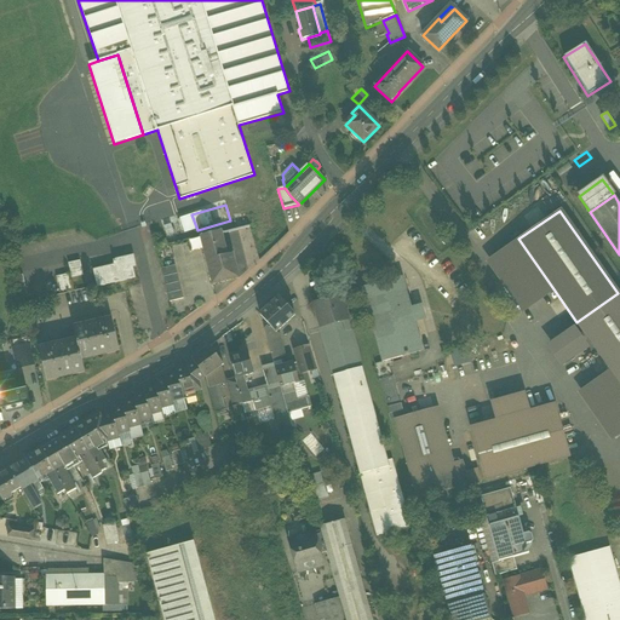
[(206,260),(228,256),(225,247),(222,231),(200,237),(206,260)]
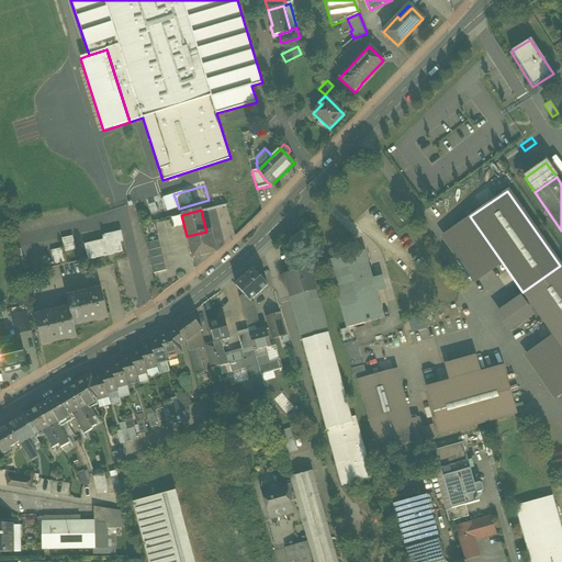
[(445,234),(475,279),(501,260),(470,216),(445,234)]
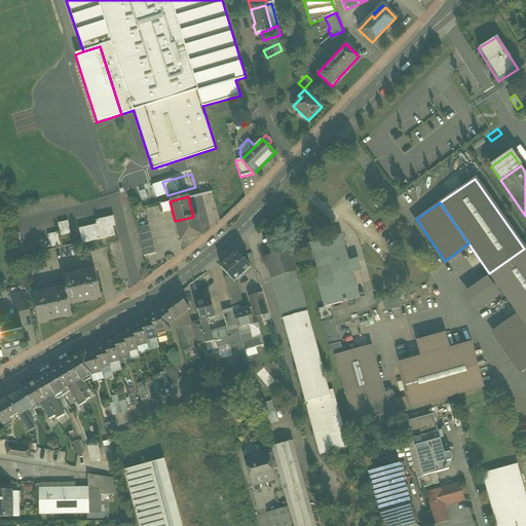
[(202,236),(196,216),(193,217),(175,221),(180,241),(202,236)]
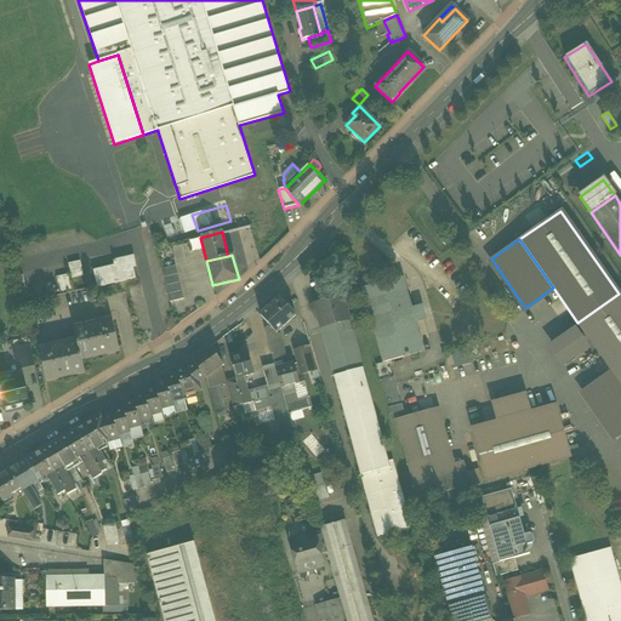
[(93,272),(97,288),(135,279),(131,262),(135,262),(134,257),(115,261),(115,263),(115,266),(93,272)]
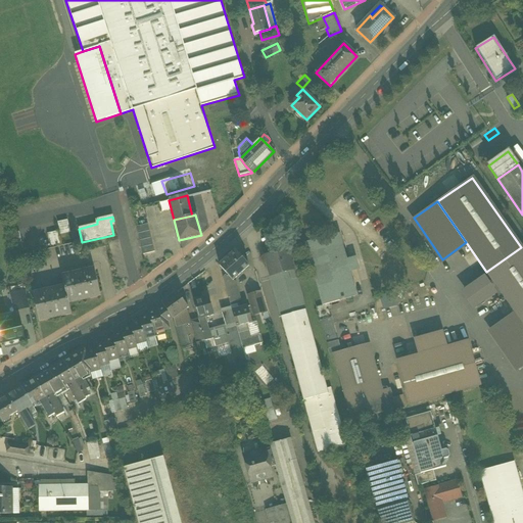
[(67,220),(58,223),(60,235),(70,232),(67,220)]
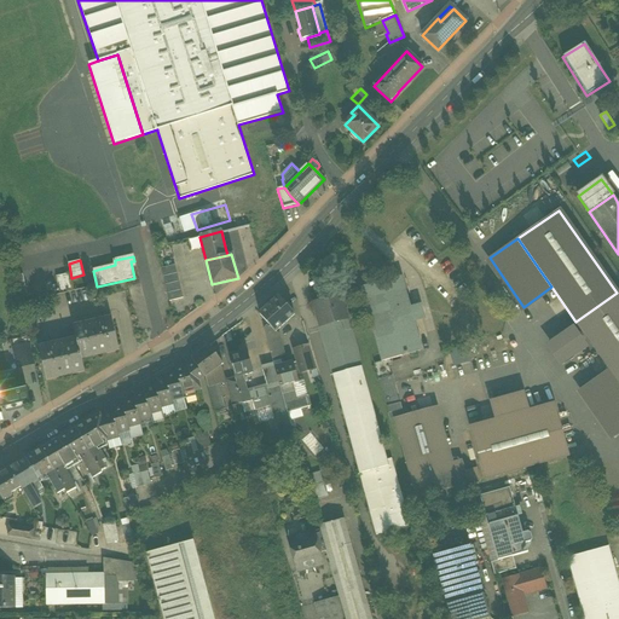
[(161,268),(169,301),(184,299),(175,265),(161,268)]
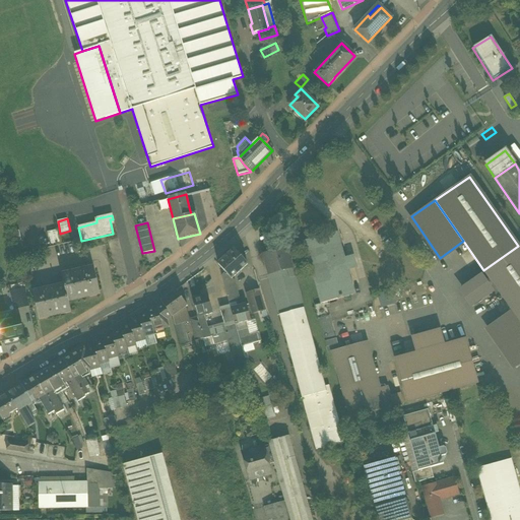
[(57,230),(48,233),(51,245),(60,243),(57,230)]
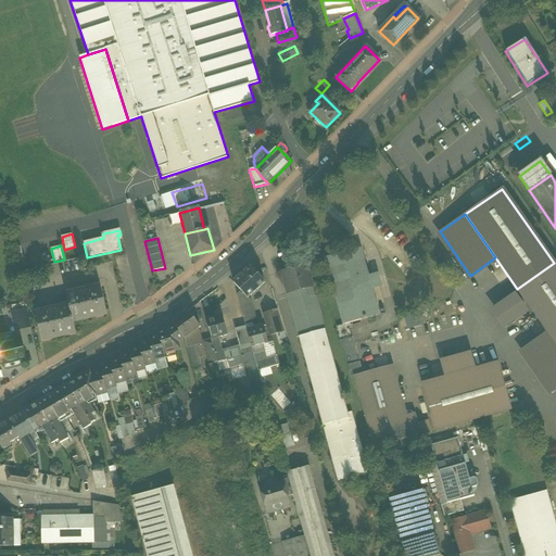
[(327,261),(345,325),(378,316),(369,288),(367,279),(359,251),(327,261)]
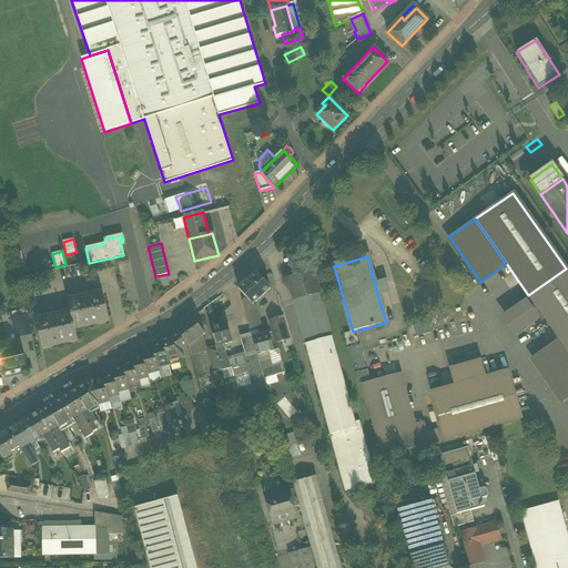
[(313,272),(316,283),(326,281),(323,269),(323,266),(312,270),(313,272)]
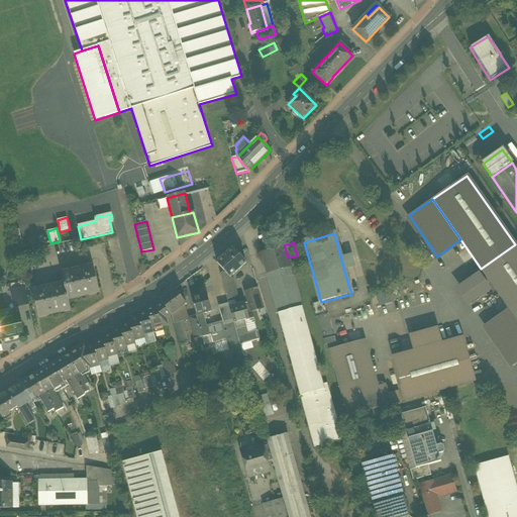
[(516,246),(515,244),(481,269),(509,308),(516,320),(516,246)]
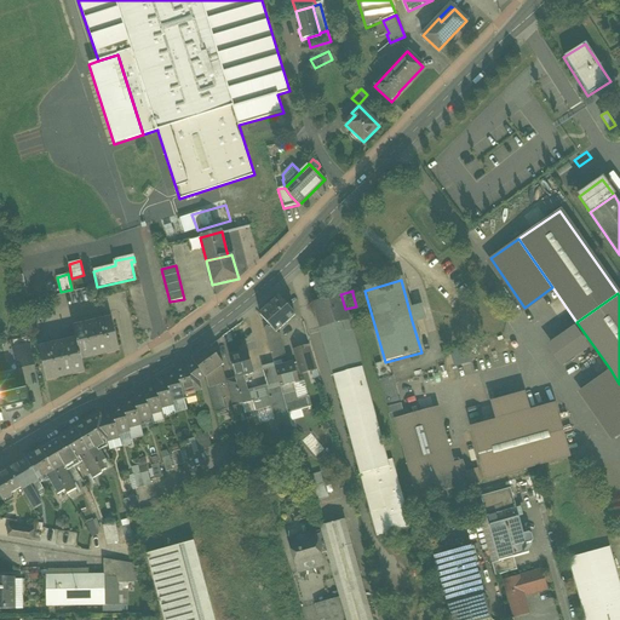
[(314,304),(320,328),(349,320),(345,309),(342,297),(314,304)]
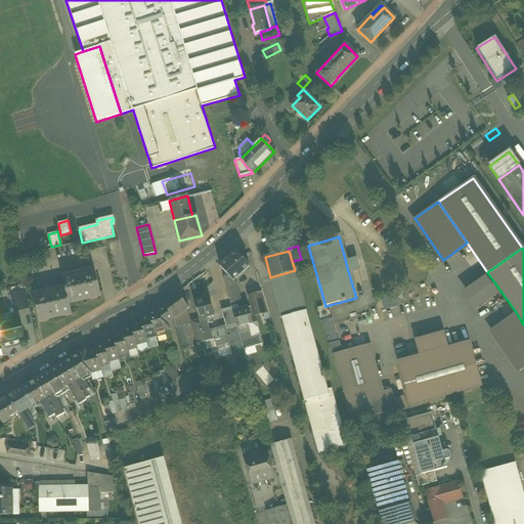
[(227,274),(233,281),(249,267),(235,252),(220,266),(227,274)]
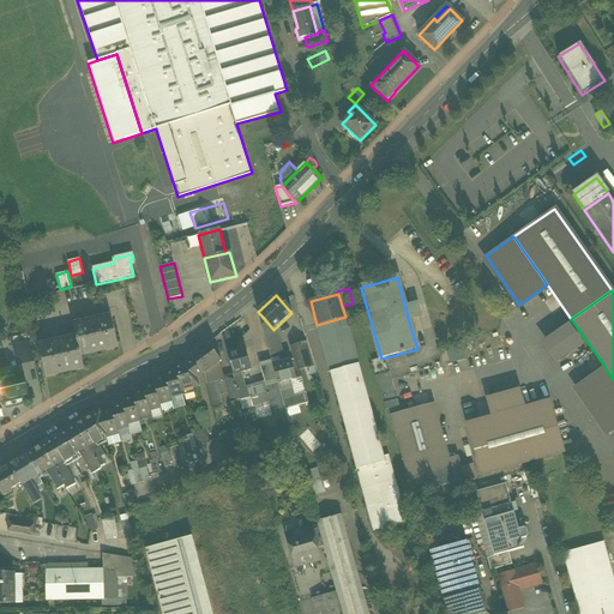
[(38,344),(46,378),(84,369),(82,356),(100,353),(119,348),(110,315),(92,319),(73,324),(76,336),(38,344)]
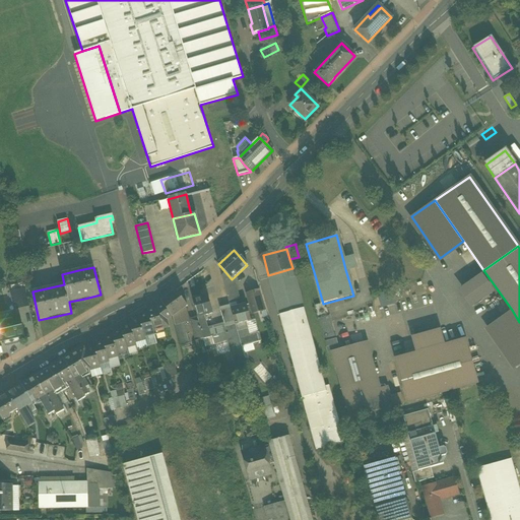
[(302,398),(326,392),(325,387),(314,346),(293,268),(268,275),(269,276),(302,398)]
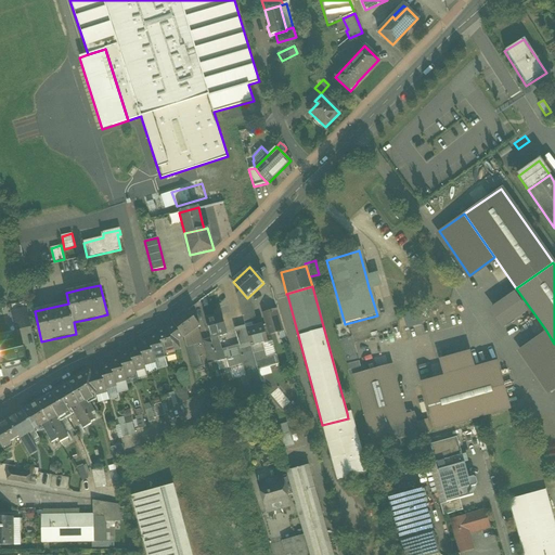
[(236,295),(239,302),(250,300),(247,298),(241,291),(236,295)]
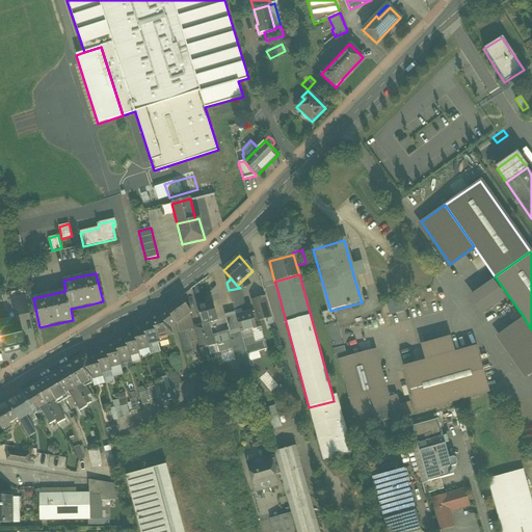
[(466,299),(477,316),(500,300),(488,284),(466,299)]
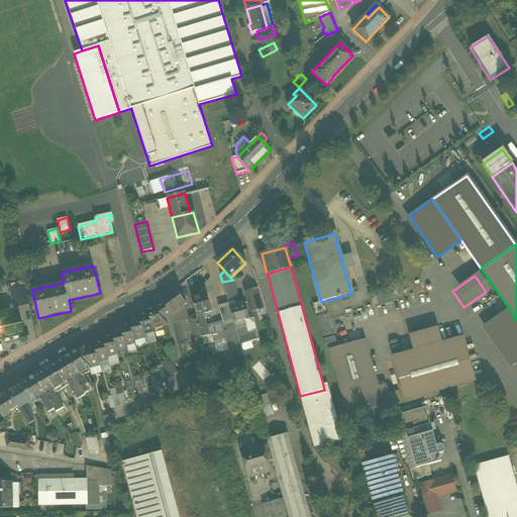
[(222,282),(225,294),(236,291),(233,280),(222,282)]
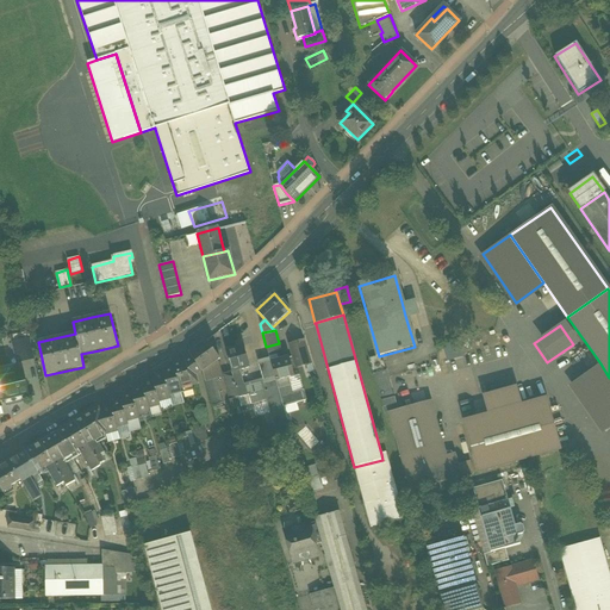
[(30,338),(12,342),(17,363),(35,359),(30,338)]
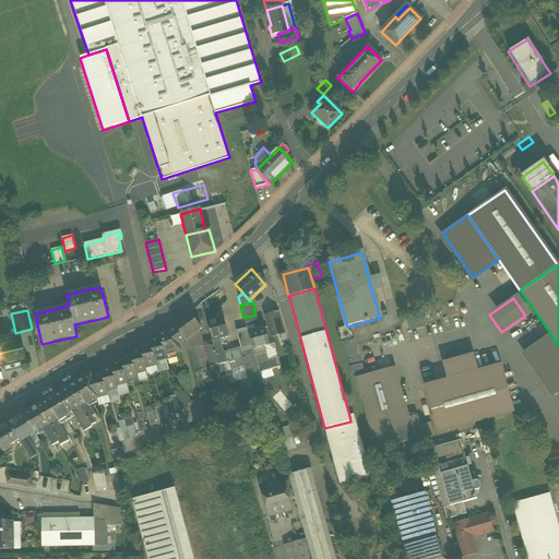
[(185,341),(186,341),(200,330),(201,329),(189,312),(173,324),(175,326),(185,341)]
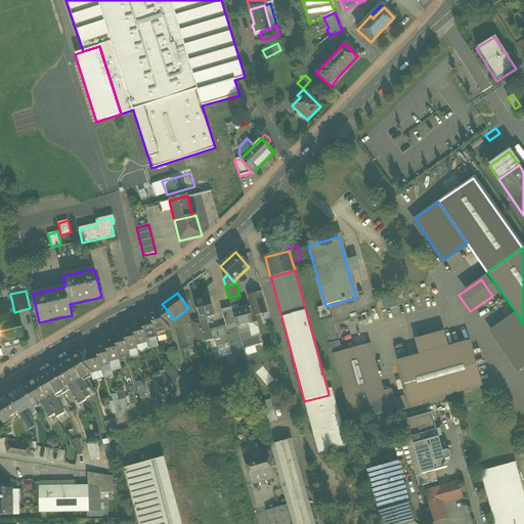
[(381,296),(384,309),(398,306),(395,293),(381,296)]
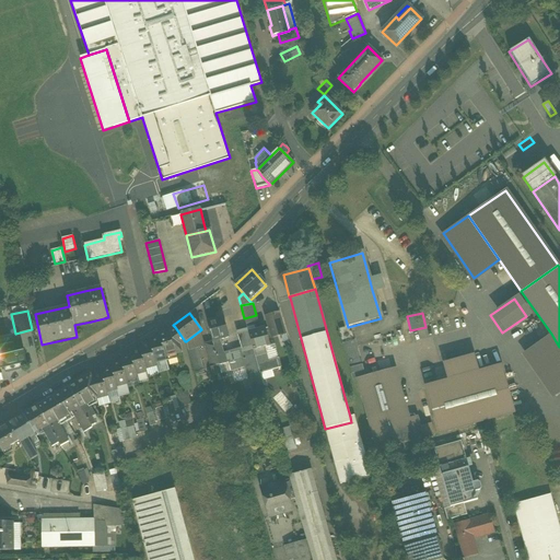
[(258,322),(256,315),(244,318),(245,321),(246,325),(253,323),(258,322)]
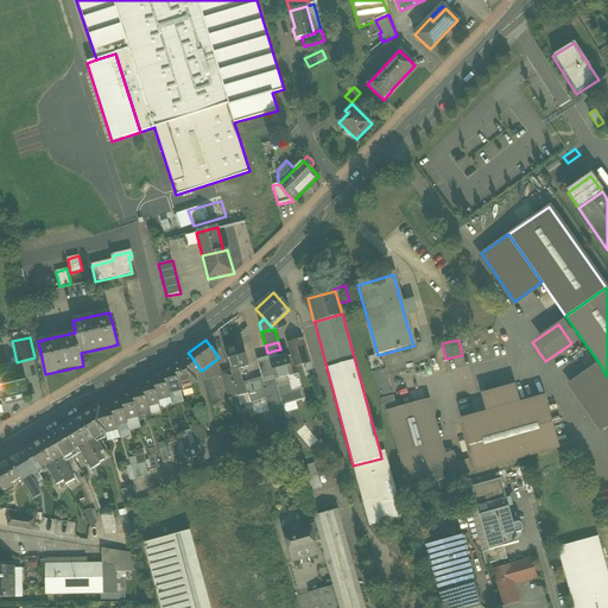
[(297,343),(303,365),(310,362),(306,349),(304,342),(297,343)]
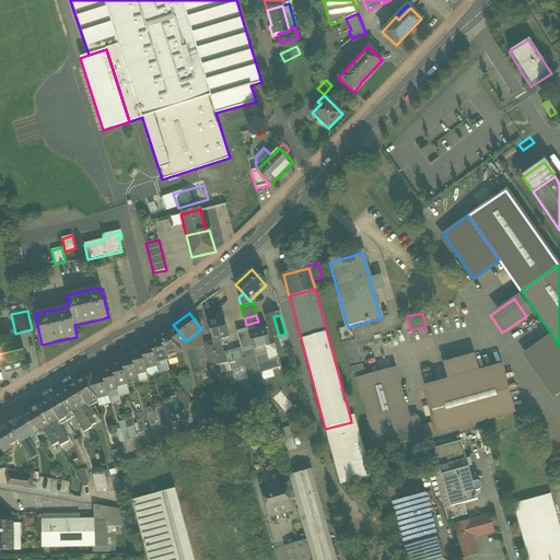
[(266,318),(272,338),(279,336),(273,316),(266,318)]
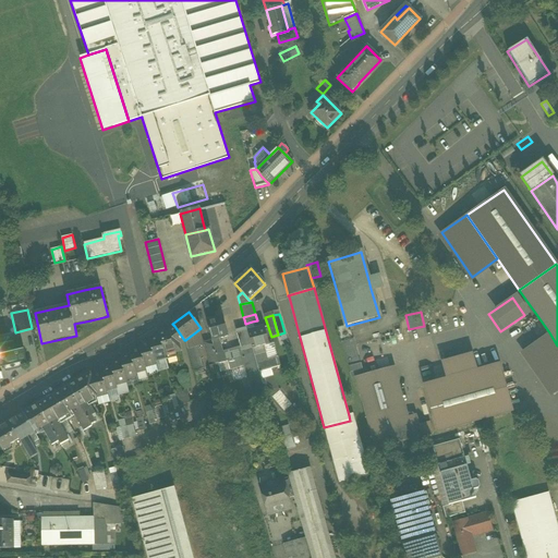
[(211,340),(211,341),(219,339),(228,337),(222,316),(206,320),(211,340)]
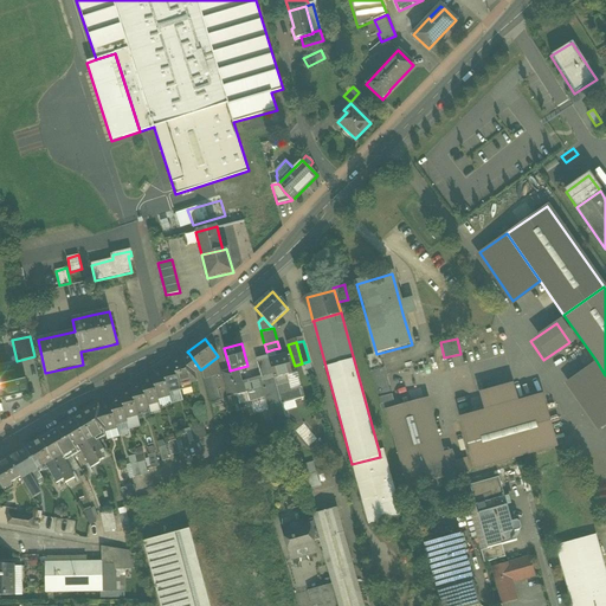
[(433,346),(437,359),(444,356),(440,343),(433,346)]
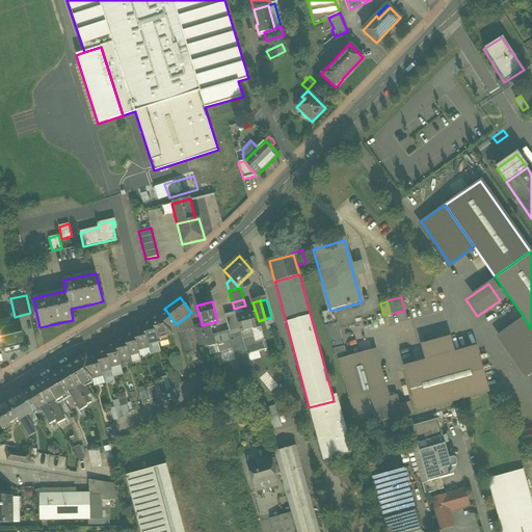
[(251,312),(242,315),(240,307),(234,309),(235,313),(236,317),(239,328),(241,333),(251,329),(257,328),(251,312)]
